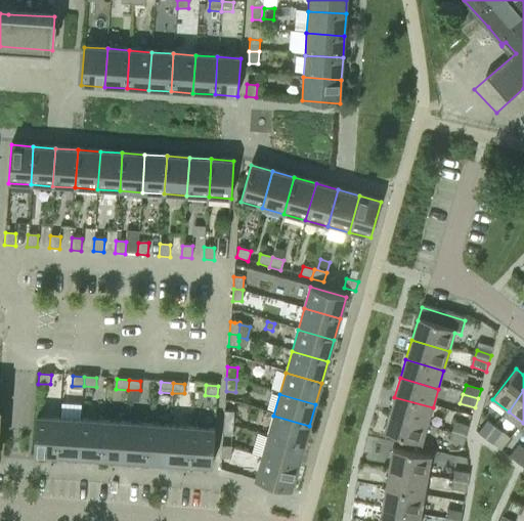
[(427,427),(433,407),(394,397),(389,416),(427,427)]
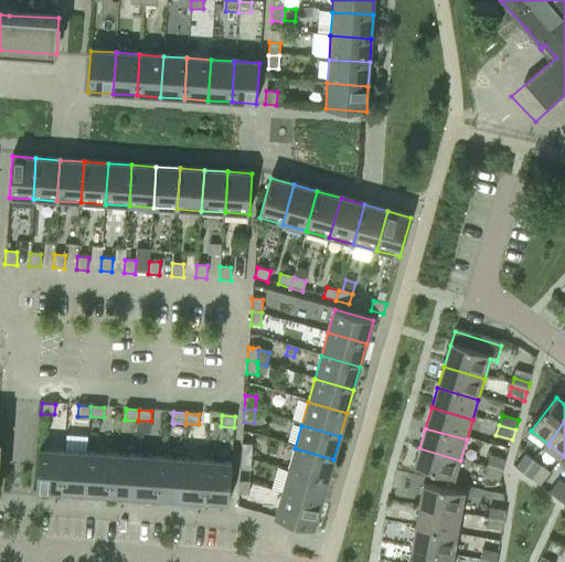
[(252,458),(252,445),(242,444),(241,457),(252,458)]
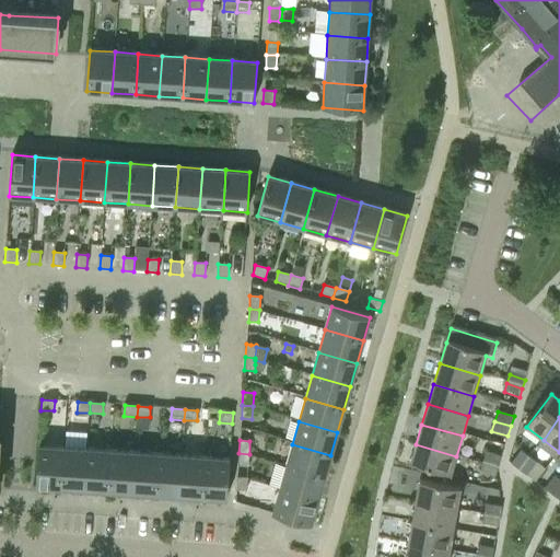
[(325,478),(330,455),(292,444),(286,467),(325,478)]
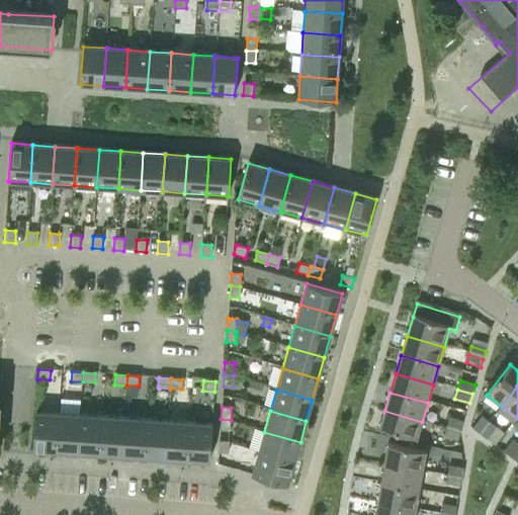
[(417,440),(422,422),(384,411),(379,429),(417,440)]
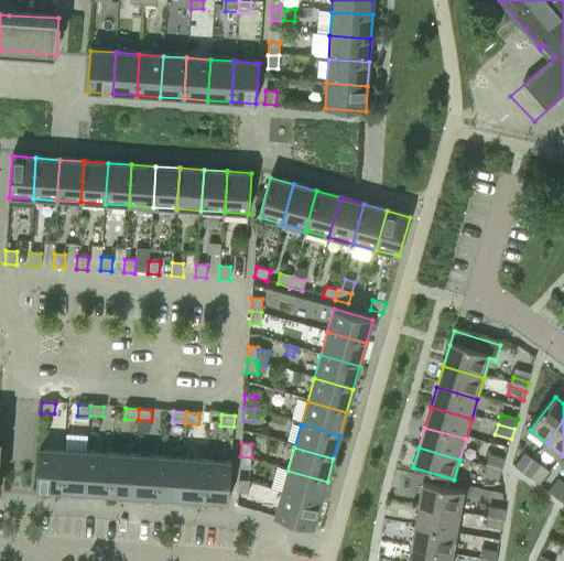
[(60,492),(63,451),(39,449),(36,489),(60,492)]
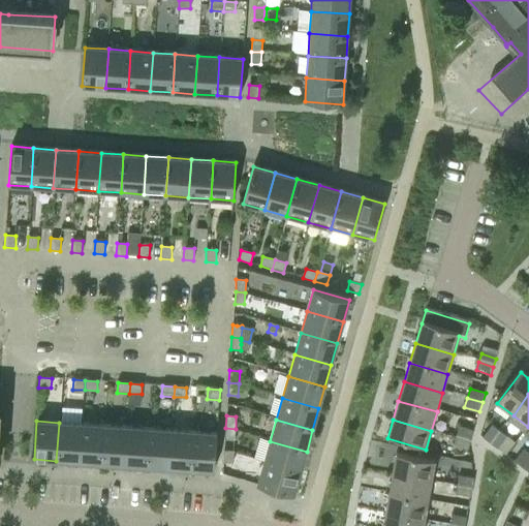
[(79,462),(82,424),(59,423),(56,461),(79,462)]
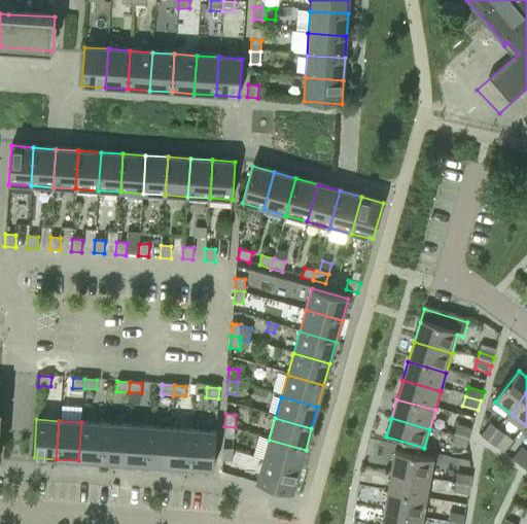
[(101,462),(104,424),(81,422),(78,460),(101,462)]
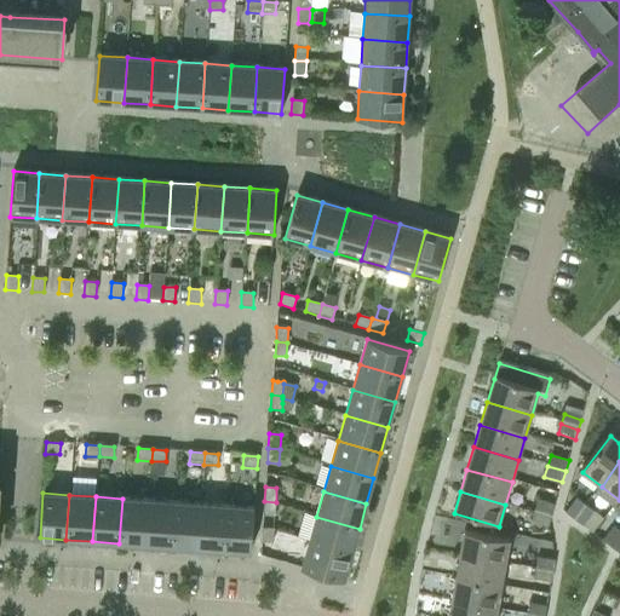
[(145,545),(149,500),(122,499),(119,543),(145,545)]
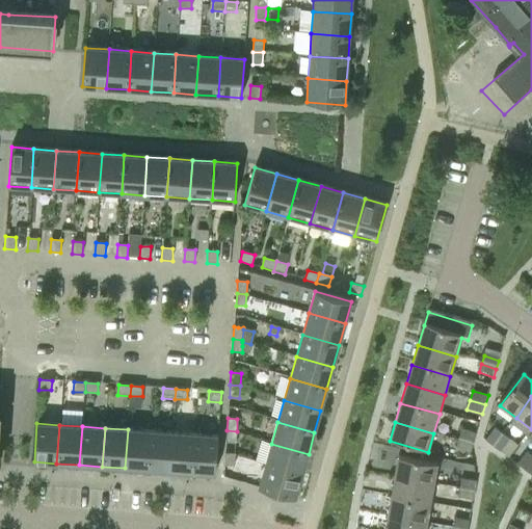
[(493,447),(502,434),(495,428),(484,442),(493,447)]
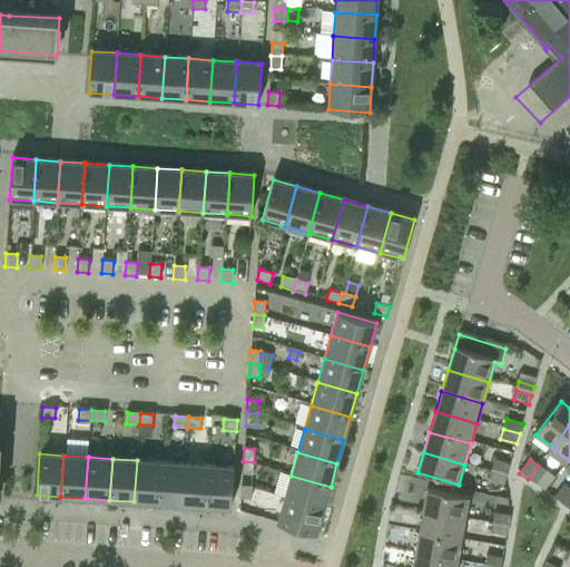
[(158,504),(160,462),(137,460),(134,501),(158,504)]
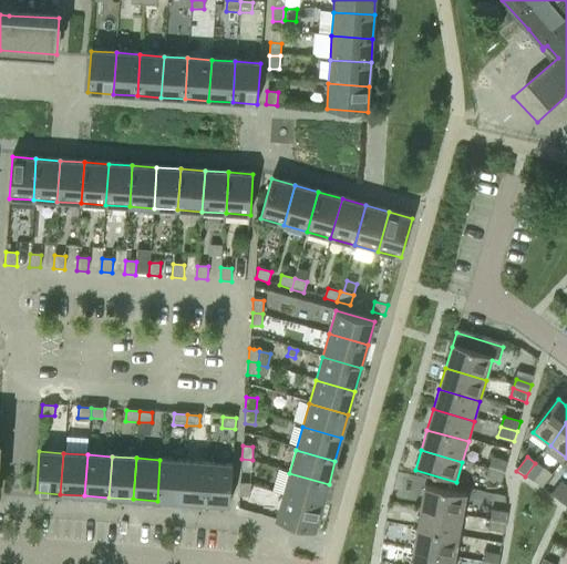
[(505,473),(508,462),(492,458),(488,468),(505,473)]
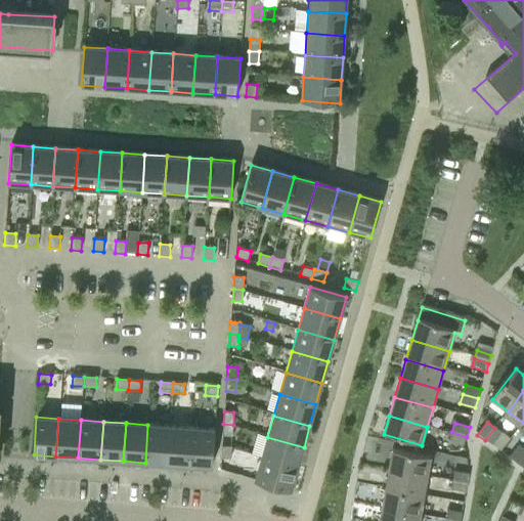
[(223,424),(222,436),(232,437),(233,425),(223,424)]
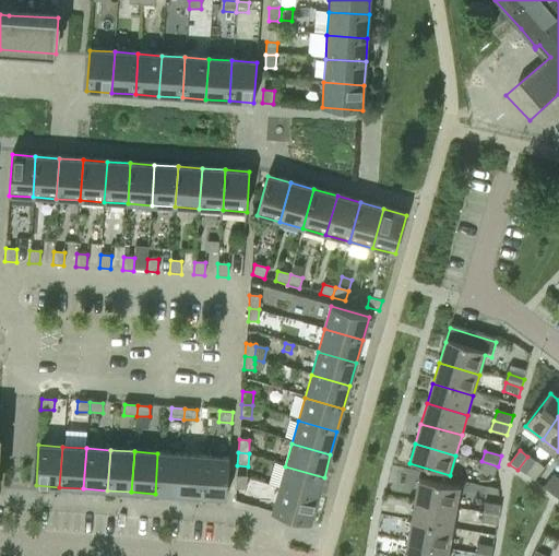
[(179,495),(181,454),(157,453),(155,494),(179,495)]
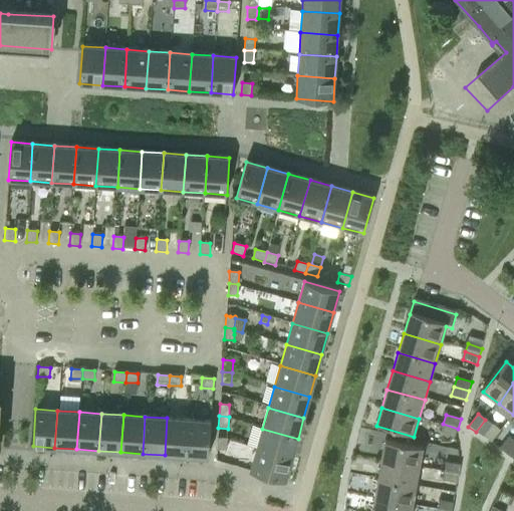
[(186,457),(189,420),(167,418),(165,455),(186,457)]
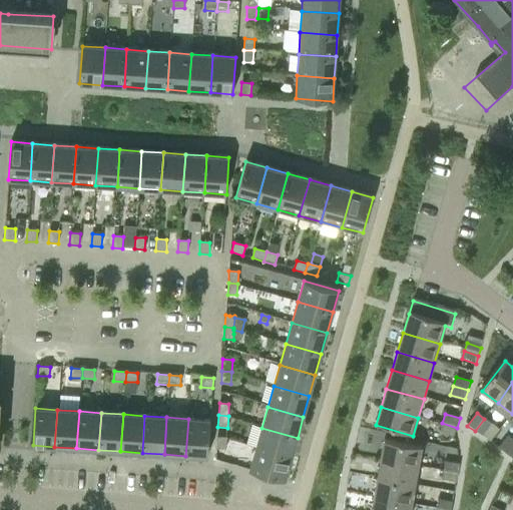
[(207,457),(210,420),(188,419),(185,456),(207,457)]
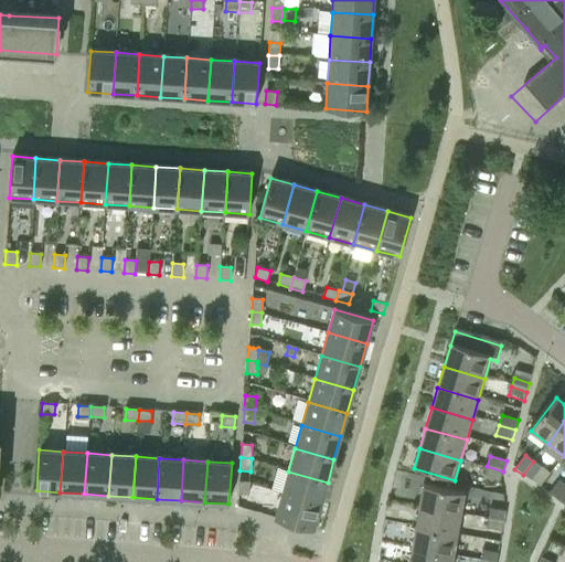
[(532,481),(542,467),(533,462),(523,475),(532,481)]
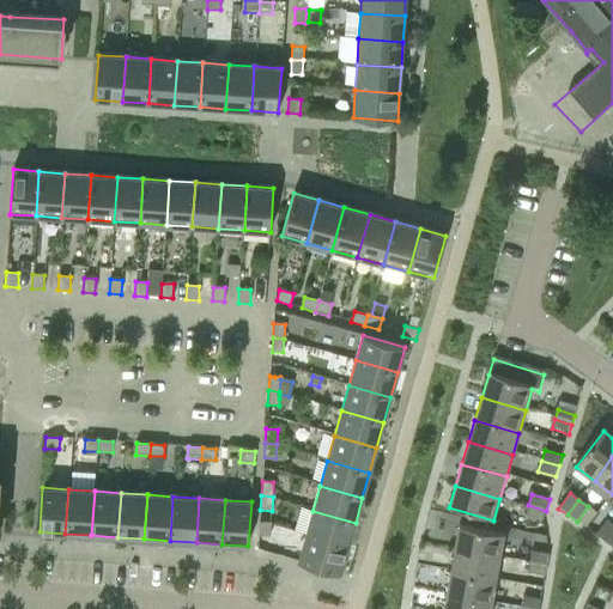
[(542,522),(546,511),(528,505),(526,517),(542,522)]
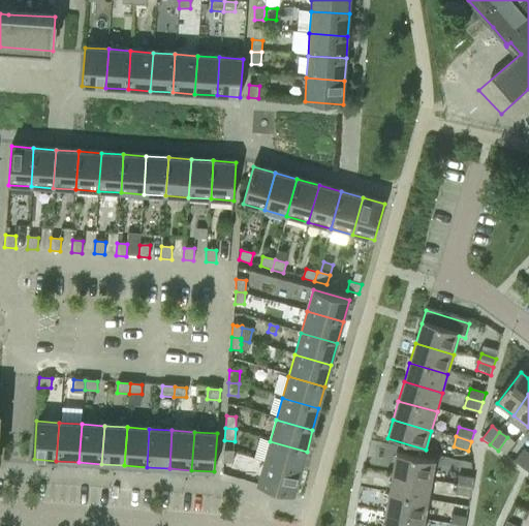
[(301,473),(307,452),(270,441),(263,463),(301,473)]
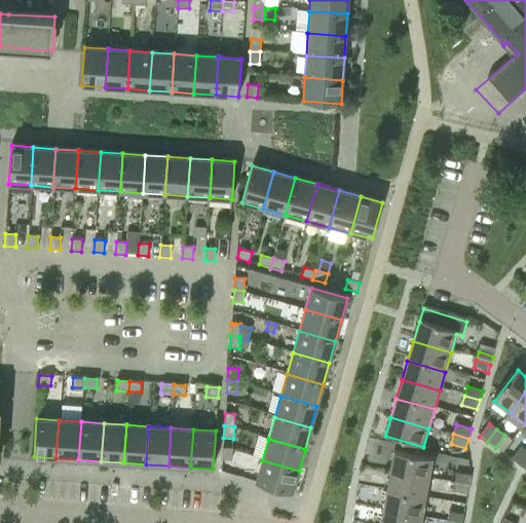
[(519,464),(525,455),(525,451),(520,447),(512,458),(519,464)]
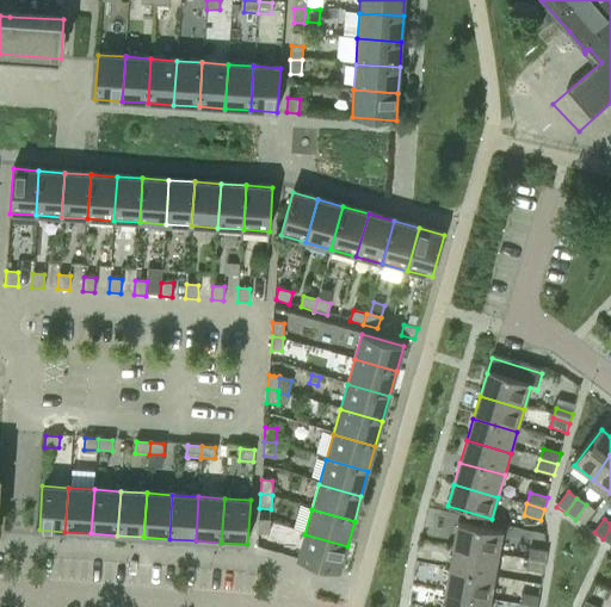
[(269,534),(270,521),(259,520),(258,534),(269,534)]
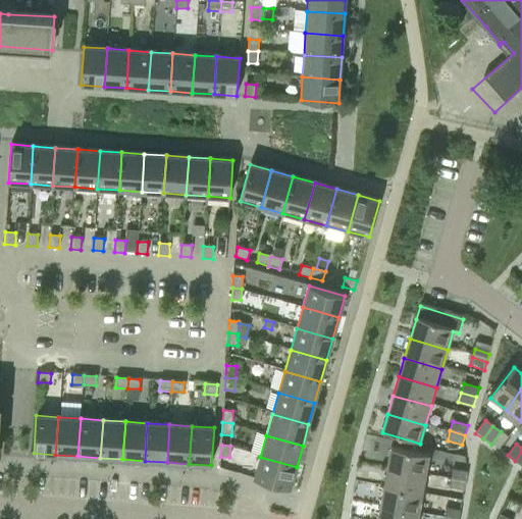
[(424,475),(428,456),(390,449),(387,469),(424,475)]
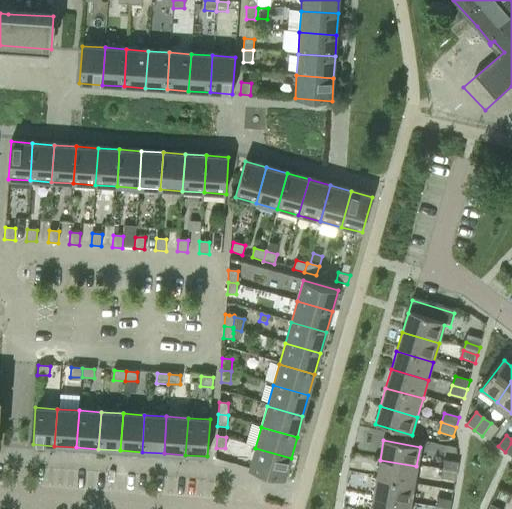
[(285,479),(291,458),(255,448),(249,469),(285,479)]
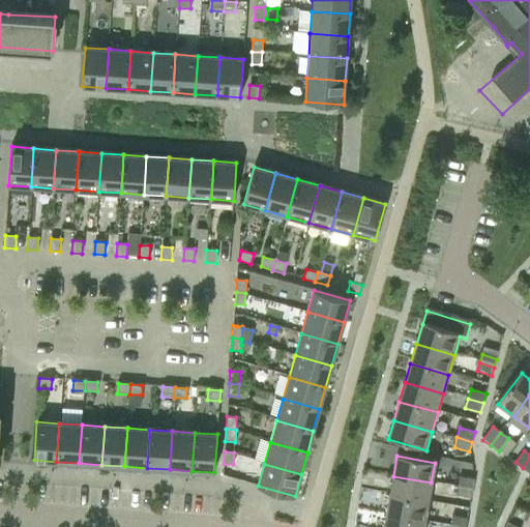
[(428,502),(431,482),(393,476),(389,496),(428,502)]
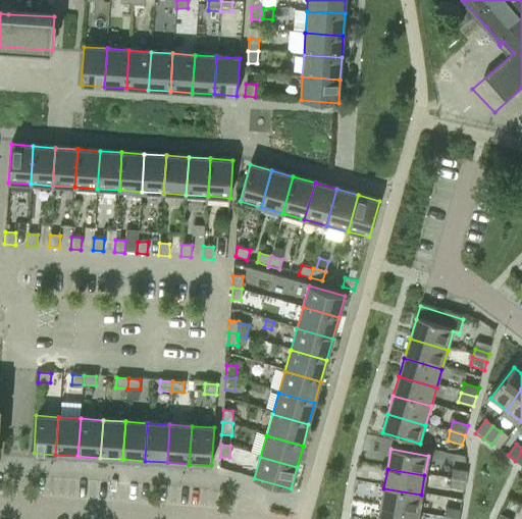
[(452,470),(452,471),(446,470),(445,477),(451,478),(466,481),(468,473),(452,470)]
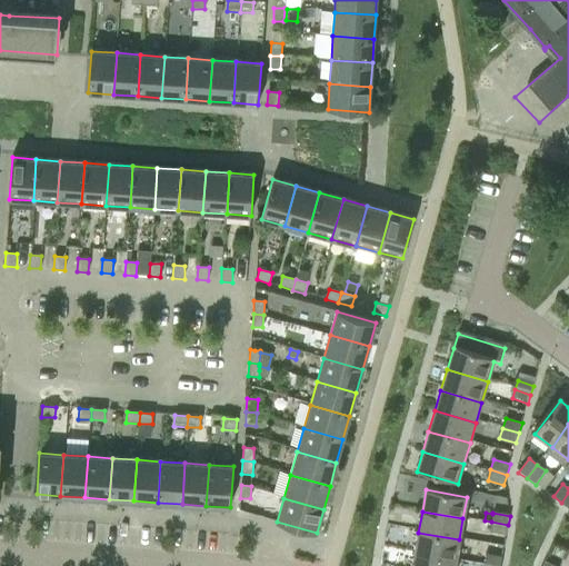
[(506,537),(508,525),(491,522),(489,534),(506,537)]
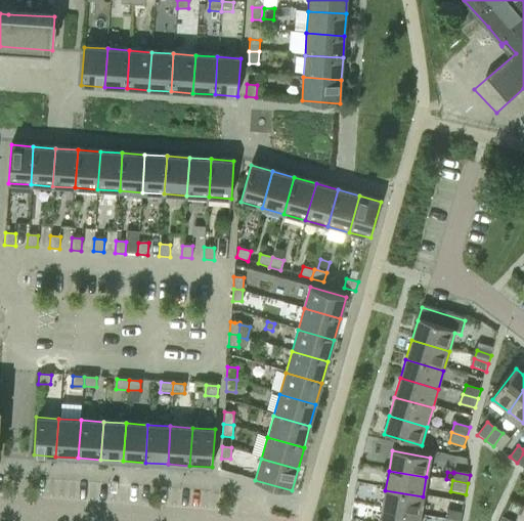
[(420,516),(423,496),(385,490),(382,510),(420,516)]
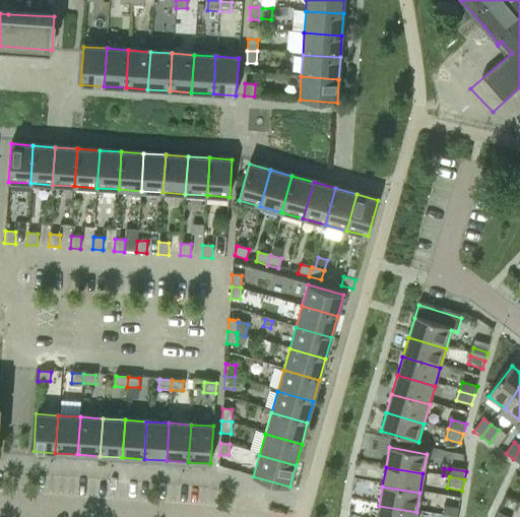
[(415,516),(416,512),(379,506),(377,516),(415,516)]
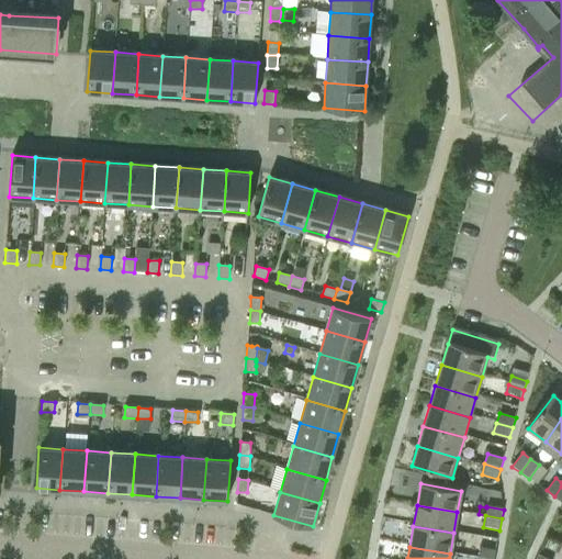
[(495,558),(496,550),(480,547),(478,557),(483,558),(495,558)]
